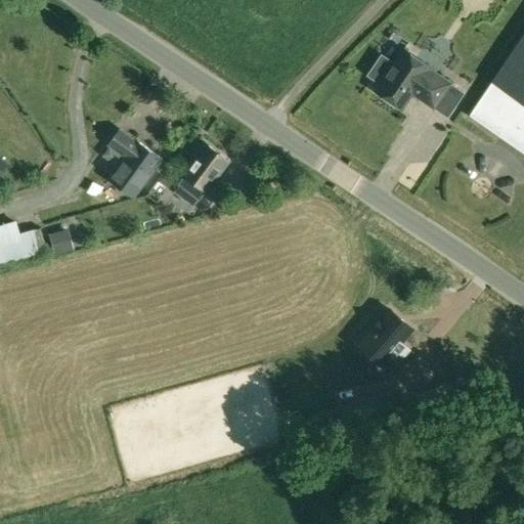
[(523,32),(469,116),(523,153),(523,32)]
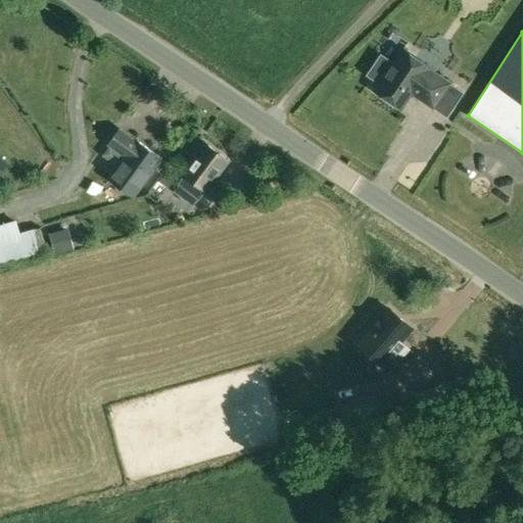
[(379,54),(366,75),(379,84),(374,91),(399,108),(410,93),(432,108),(449,84),(427,68),(428,66),(402,49),(392,63),(379,54)]
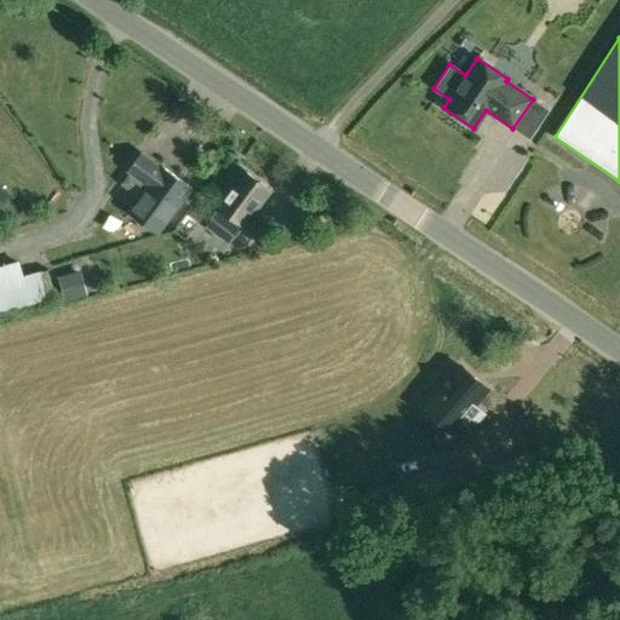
[(130,172),(121,184),(138,197),(137,200),(167,222),(191,188),(161,166),(161,167),(142,153),(128,171),(130,172)]
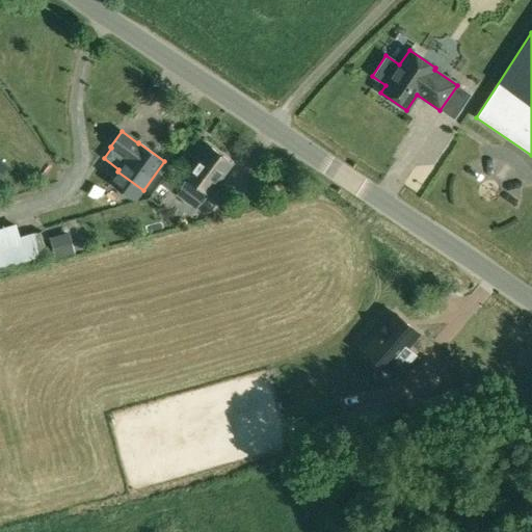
[(186,179),(181,186),(201,201),(207,193),(210,195),(234,162),(207,143),(184,177),(186,179)]
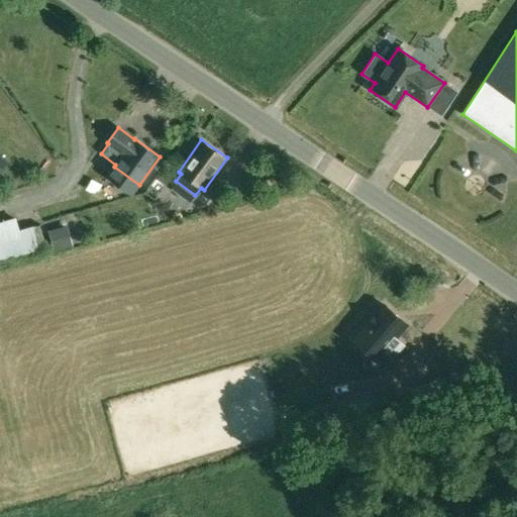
[(149,193),(166,208),(183,190),(167,176),(149,193)]
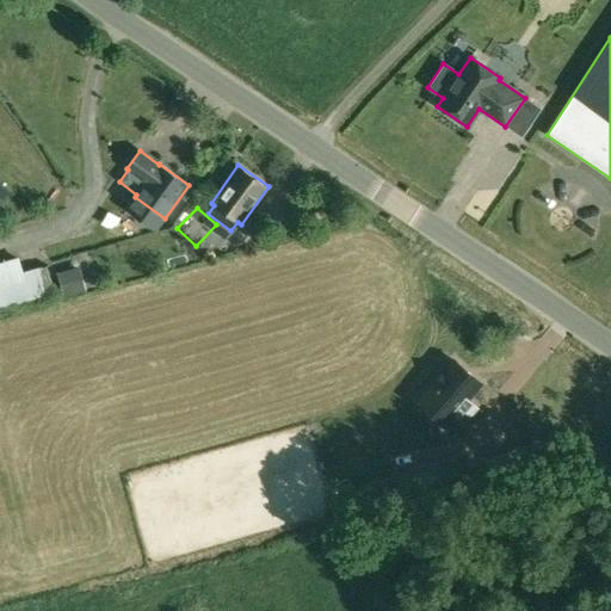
[(0,306),(42,295),(36,276),(35,270),(19,275),(16,261),(6,264),(0,265),(0,306)]
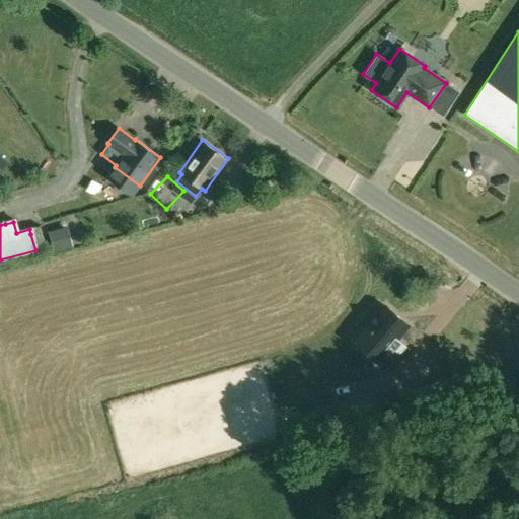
[(39,227),(29,229),(30,234),(35,250),(45,247),(39,227)]
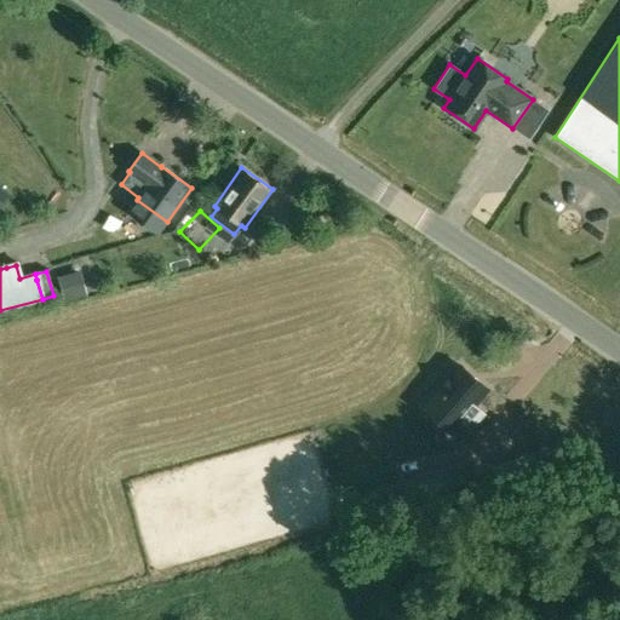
[(80,273),(56,279),(63,305),(87,299),(80,273)]
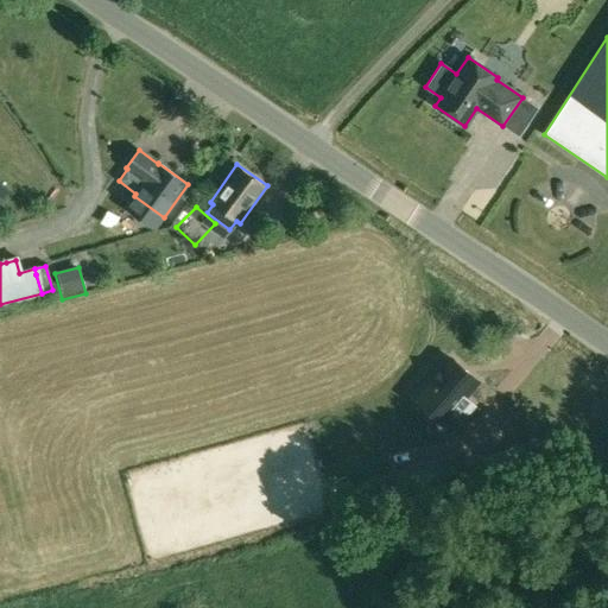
[(432,381),(416,400),(443,423),(454,411),(462,419),(474,405),(466,397),(479,381),(451,359),(444,368),(443,367),(431,381),(432,381)]
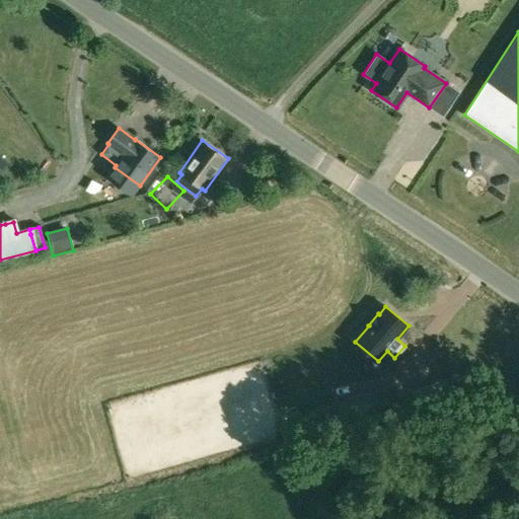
[(388,390),(340,402),(346,427),(394,415),(388,390)]
